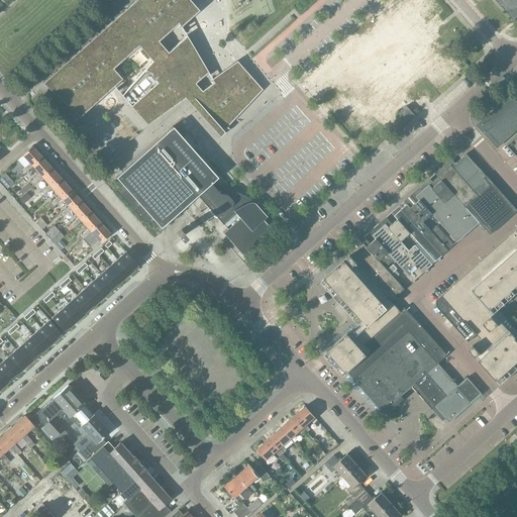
[(210,76),(187,36),(186,36),(168,53),(158,41),(179,23),(181,26),(199,11),(189,0),(135,0),(42,83),(80,117),(113,87),(116,89),(114,86),(122,79),(113,69),(138,45),(152,62),(122,95),(118,91),(118,92),(120,94),(147,125),(185,98),(220,137),(224,132),(223,131),(263,90),(237,62),(212,79),(211,80),(212,80),(214,83),(202,92),(195,84),(208,73),(209,76),(210,76)]
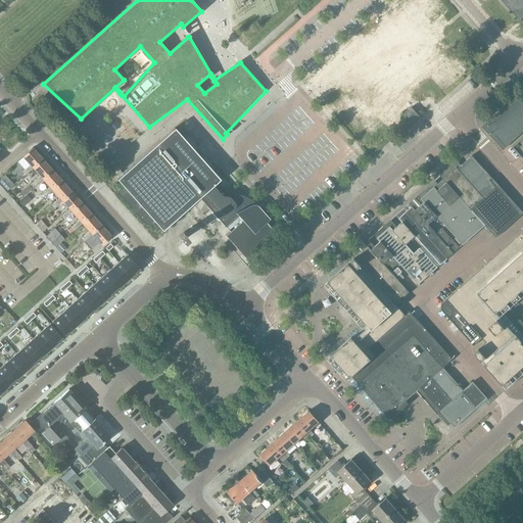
[(522,0),(501,0),(520,20),(522,16),(522,0)]
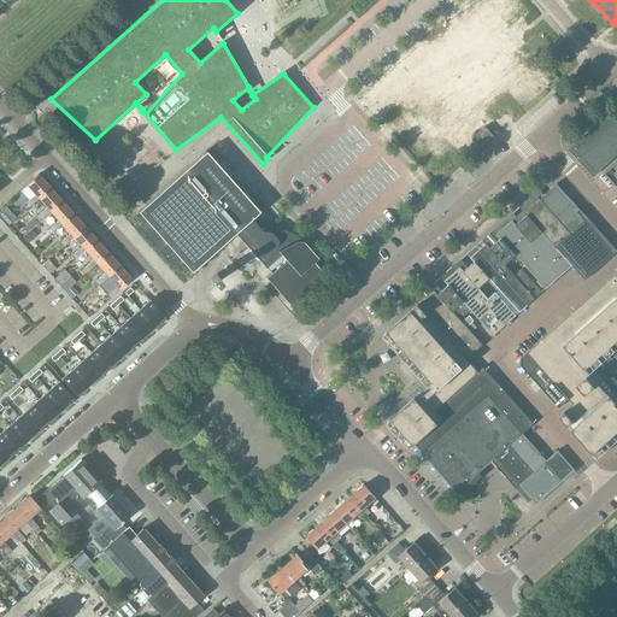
[(423,56),(363,105),(385,131),(409,112),(428,135),(438,127),(448,140),(477,117),(479,119),(530,77),(512,56),(512,54),(481,16),(428,60),(423,56)]
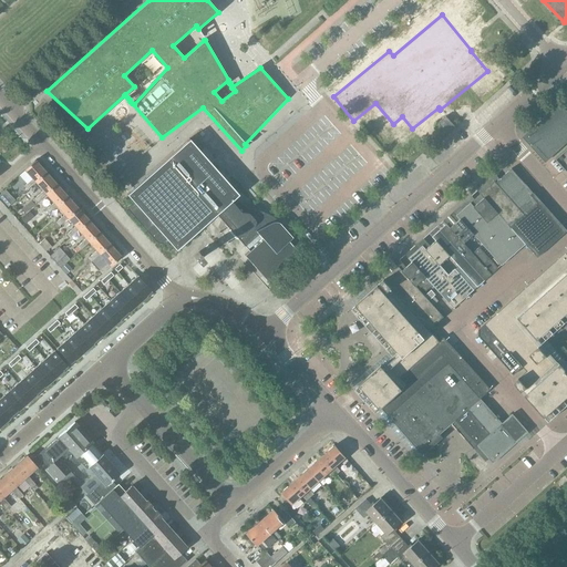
[(547,160),(566,141),(566,113),(560,106),(553,113),(554,114),(547,120),(545,121),(539,124),(537,126),(536,127),(534,130),(533,132),(533,134),(533,136),(532,136),(531,137),(531,138),(529,138),(529,140),(529,141),(531,141),(531,142),(532,143),(533,143),(534,143),(535,143),(536,146),(547,160)]
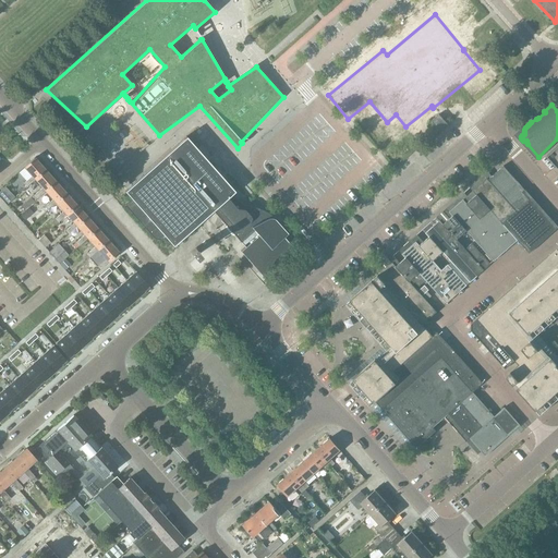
[(444,135),(451,131),(446,120),(438,124),(444,135)]
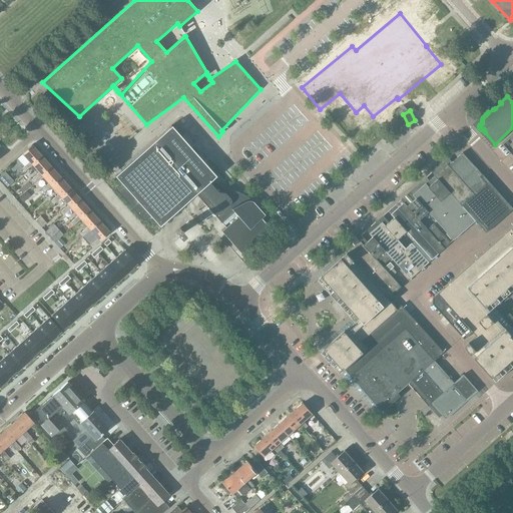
[(240,253),(270,228),(261,218),(265,215),(253,202),(252,201),(250,201),(249,201),(248,200),(246,201),(245,201),(235,206),(231,201),(234,192),(230,191),(228,190),(226,189),(224,188),(222,187),(220,186),(216,184),(215,182),(213,181),(212,179),(215,176),(171,125),(114,175),(124,187),(118,192),(140,217),(141,218),(142,219),(143,219),(144,219),(145,219),(147,219),(148,219),(149,219),(151,217),(158,226),(195,194),(225,227),(220,231),(240,253)]
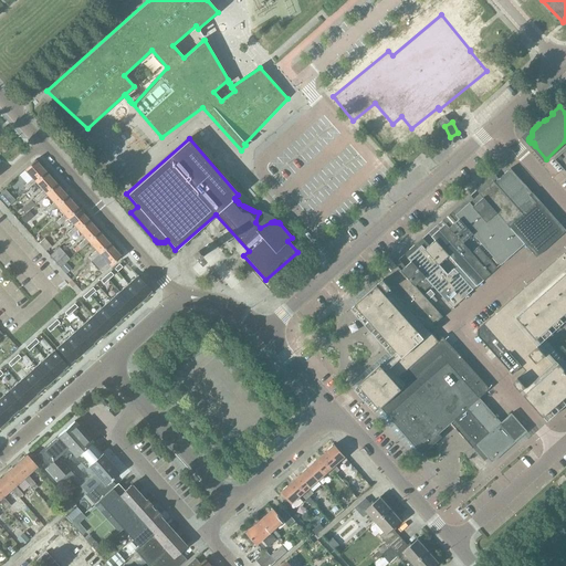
[(565,147),(555,158),(558,163),(561,160),(565,167),(565,147)]
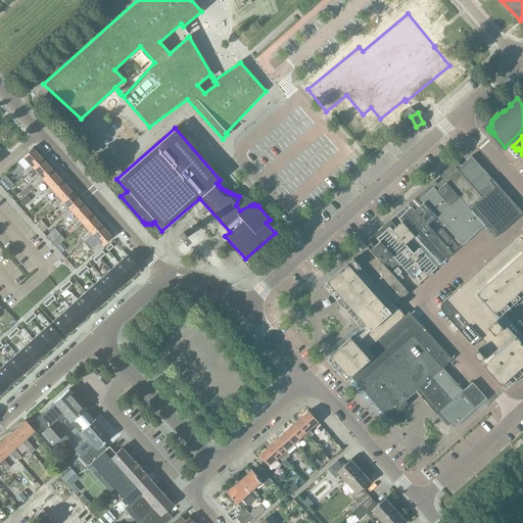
[(33,169),(42,159),(33,148),(22,157),(30,164),(21,172),(25,176),(33,169)]
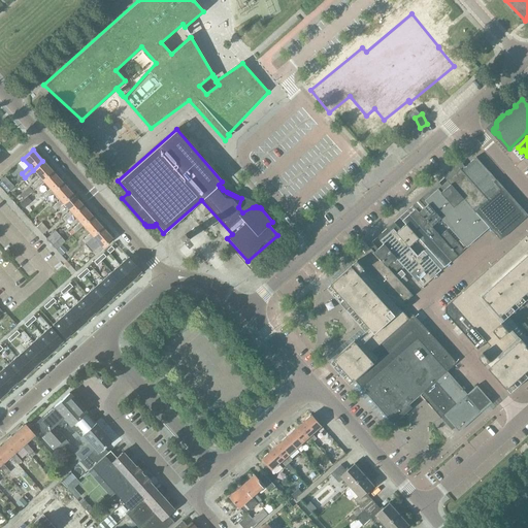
[(33,170),(40,177),(32,185),(35,189),(43,182),(53,172),(42,161),(33,170)]
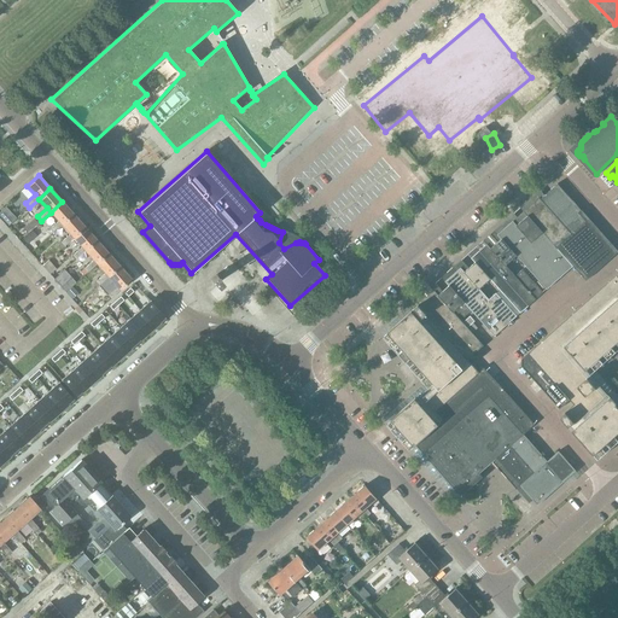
[(601,267),(617,252),(617,251),(582,210),(581,210),(567,196),(564,191),(551,190),(549,191),(541,199),(601,267)]
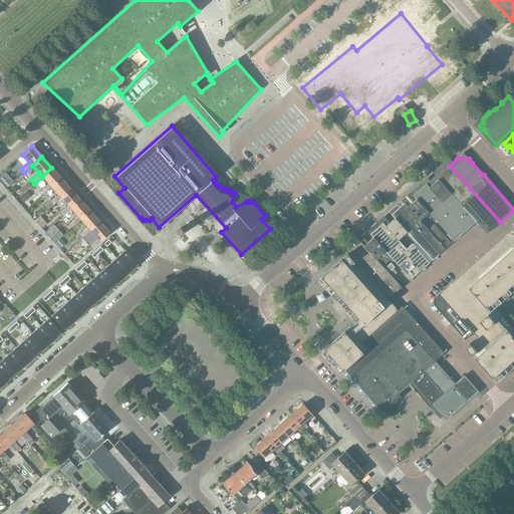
[(449,165),(436,176),(477,222),(488,234),(500,222),(450,166),(449,165)]
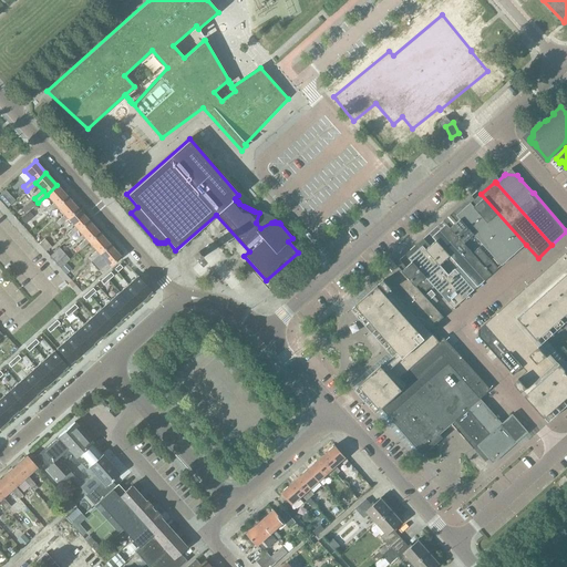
[(47,195),(54,203),(45,210),(49,214),(58,206),(57,206),(68,197),(57,185),(47,195)]
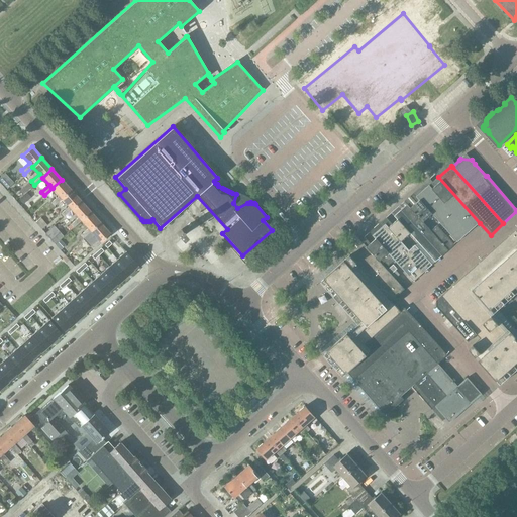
[(416,196),(420,200),(432,214),(457,242),(480,223),(438,177),(436,179),(440,182),(432,189),(429,185),(416,196)]
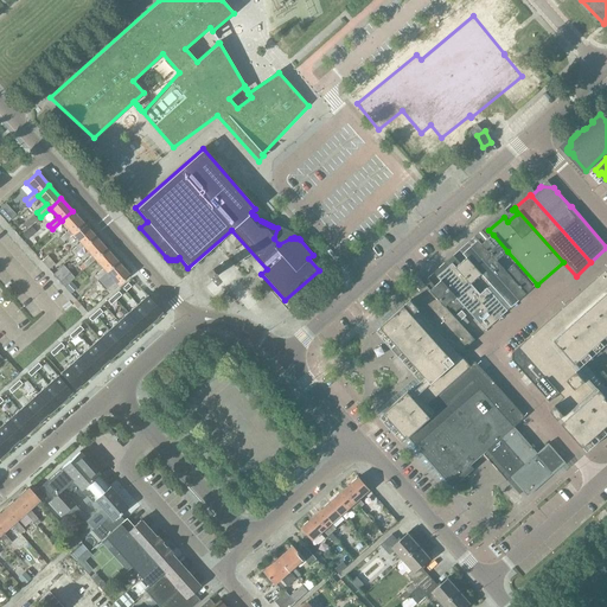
[(61,221),(62,221),(69,230),(59,238),(63,242),(72,234),(83,224),(72,211),(61,221)]
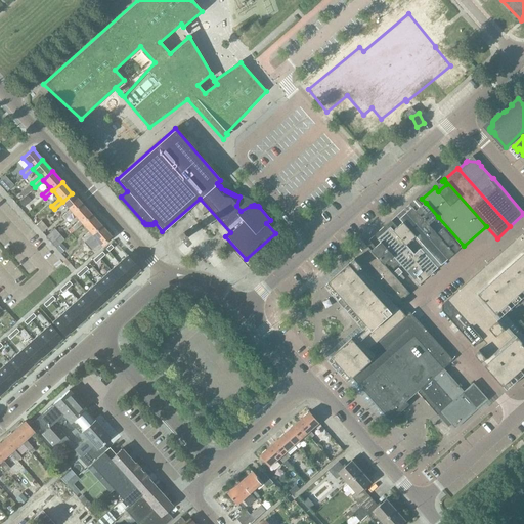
[(62,202),(70,210),(61,217),(64,220),(73,213),(82,205),(72,193),(62,202)]
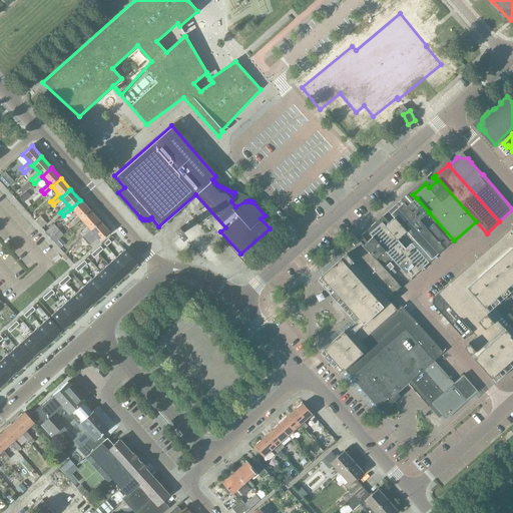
[(417,198),(407,206),(420,220),(429,212),(417,198)]
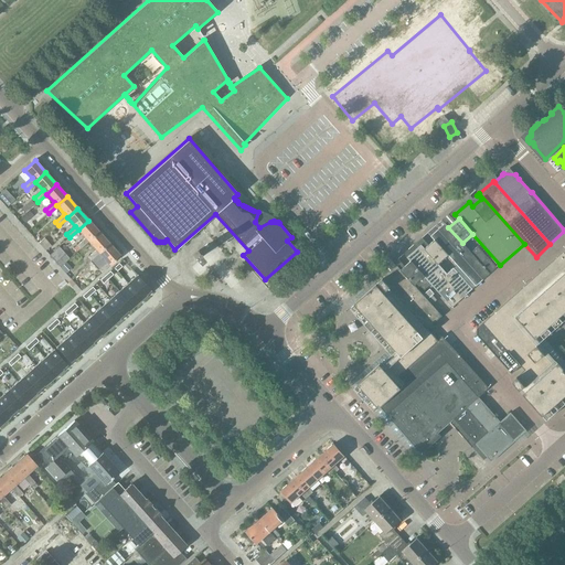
[(88,242),(99,233),(88,221),(78,230),(85,238),(77,246),(81,249),(88,242)]
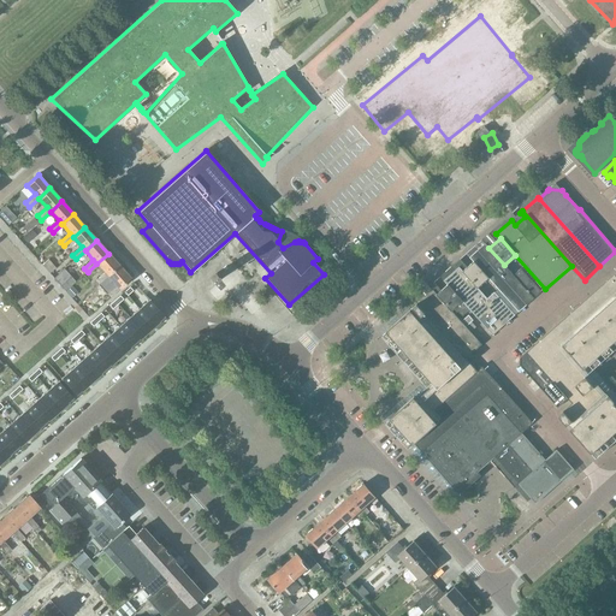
[(504,265),(489,248),(485,244),(478,250),(527,306),(542,292),(521,268),(514,276),(504,265)]
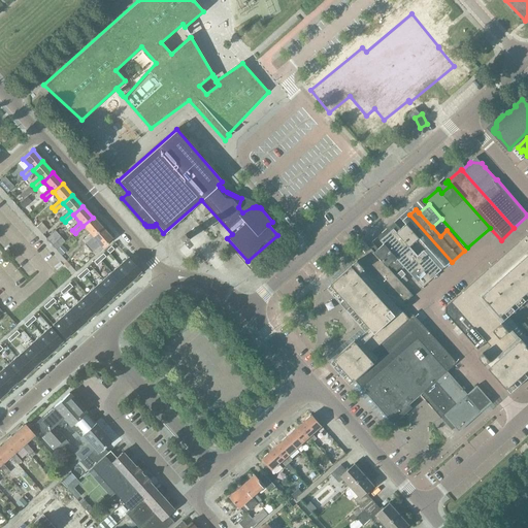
[(403,221),(420,238),(419,238),(444,267),(452,262),(409,215),(403,221)]
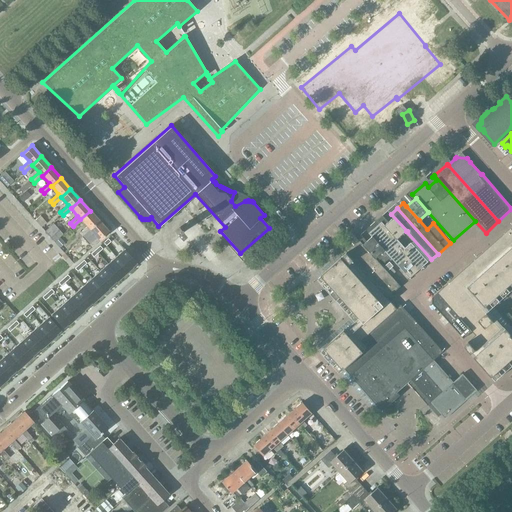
[(90,230),(99,221),(90,211),(80,219),(87,227),(79,234),(82,237),(90,230)]
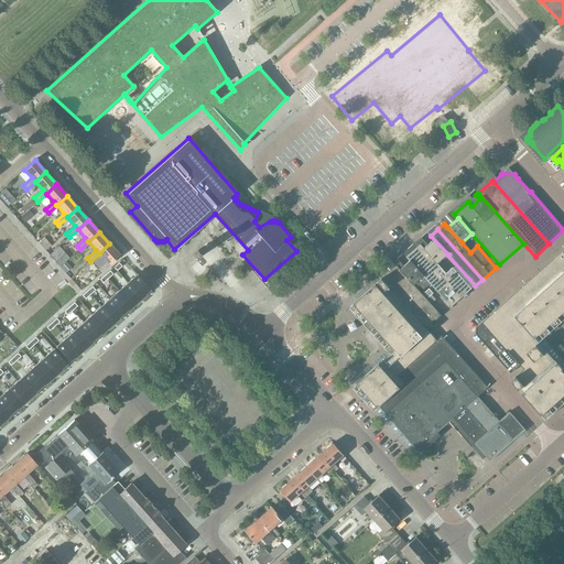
[(448,255),(431,236),(430,236),(434,240),(424,248),(421,245),(407,257),(410,261),(431,283),(452,307),(472,289),(453,268),(446,273),(437,263),(447,255),(448,255)]
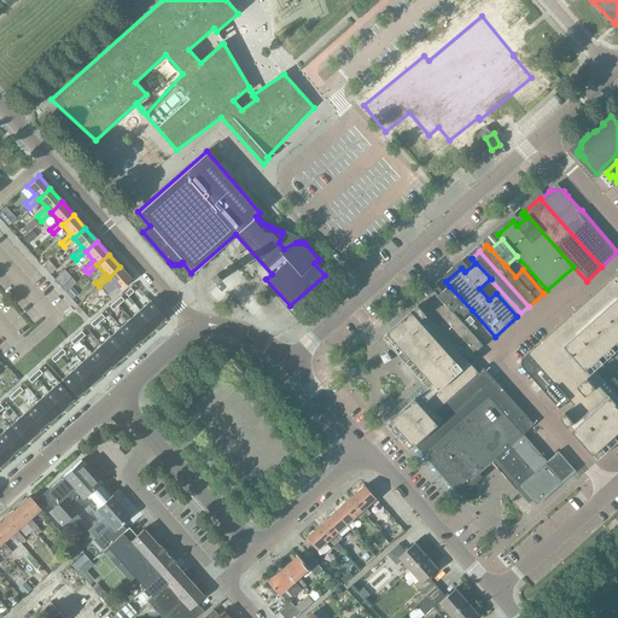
[(109,278),(117,286),(108,295),(111,299),(132,280),(120,267),(109,278)]
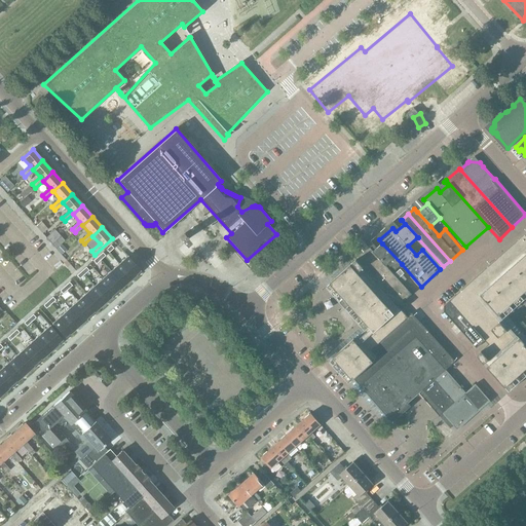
[(477,355),(505,387),(525,369),(525,343),(520,337),(519,338),(498,315),(525,290),(525,232),(444,305),(444,311),(477,348),(485,341),(488,344),(477,355)]
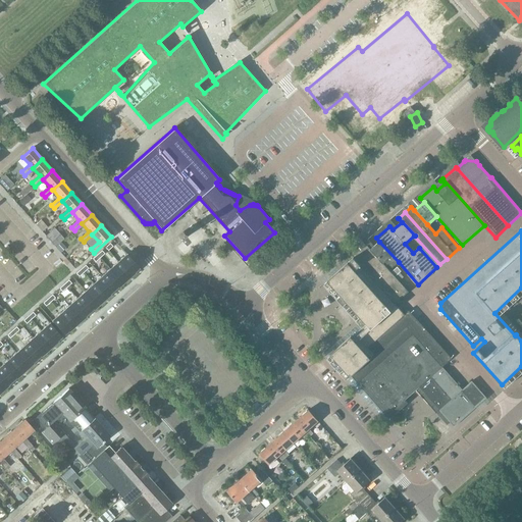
[(181,242),(187,238),(183,232),(177,237),(181,242)]
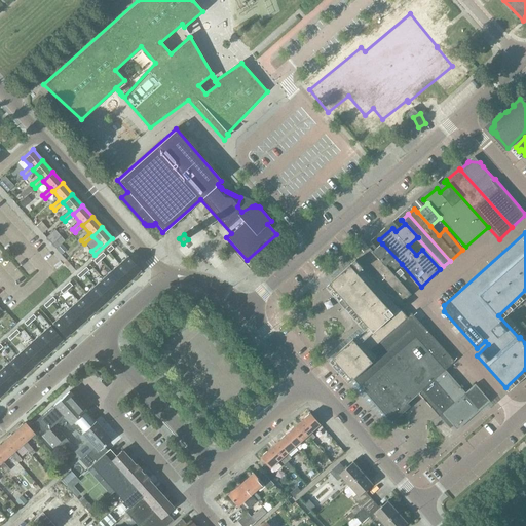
[(402,264),(382,243),(373,252),(388,269),(391,266),(396,270),(402,264)]
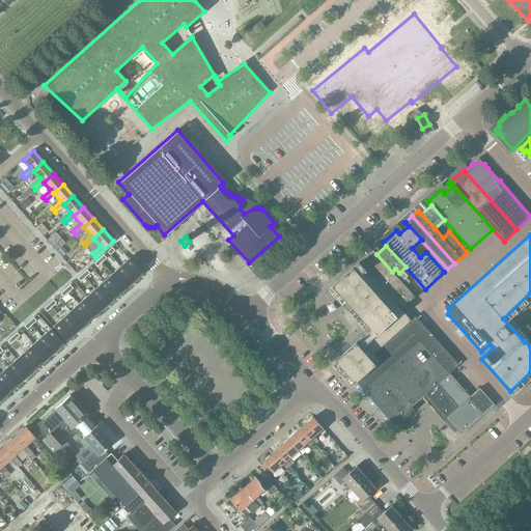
[(373,250),(360,261),(376,280),(402,309),(416,298),(401,282),(408,276),(404,272),(397,277),(392,272),(376,254),(373,250)]
